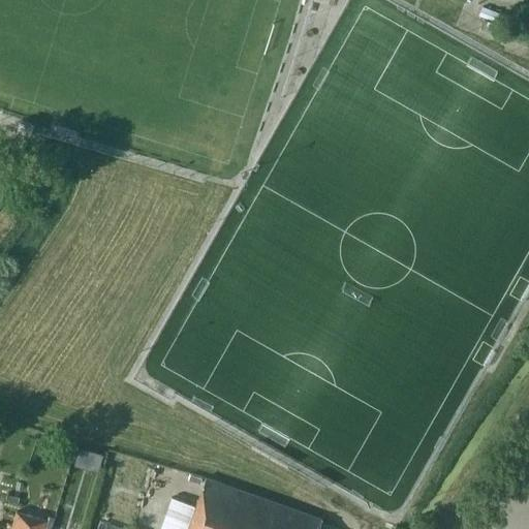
[(501,13),(483,7),(479,17),(498,23),(499,23),(502,13),(501,13)]
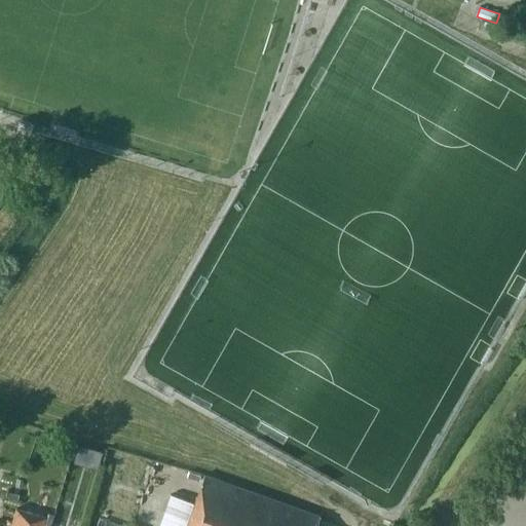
[(104,452),(79,445),(74,463),(98,471),(104,452)]
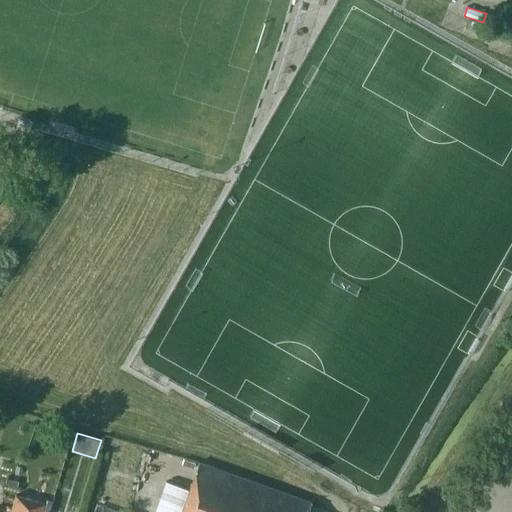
[(308,511),(312,503),(199,462),(181,511),(308,511)]
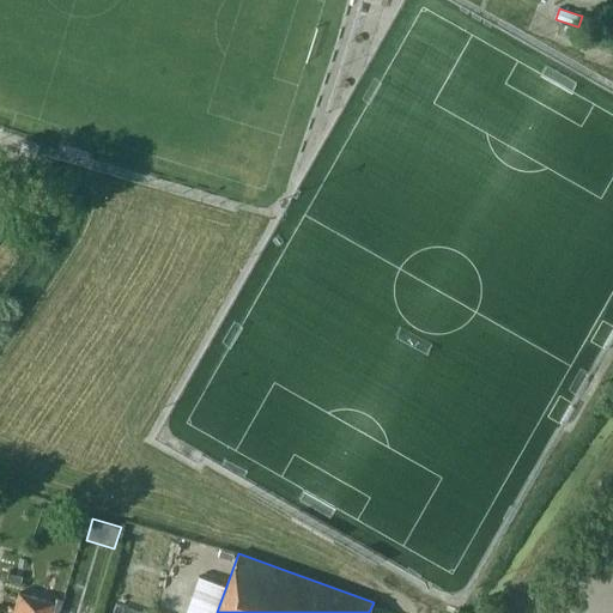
[(52,612),(55,602),(19,593),(13,612),(52,612)]
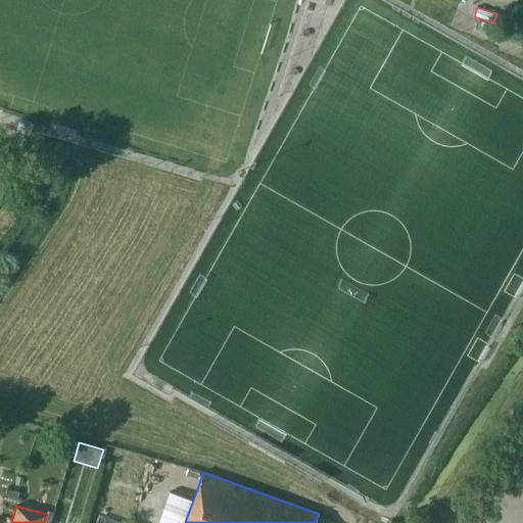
[(47,514),(44,522),(50,522),(54,512),(48,510),(47,514)]
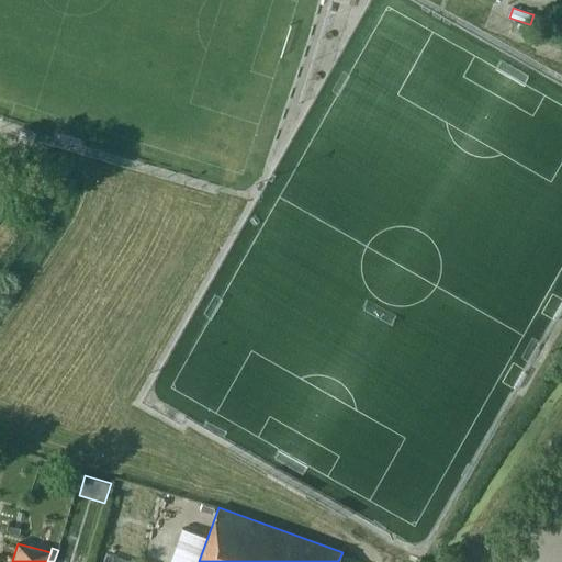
[(107,561),(134,561),(135,560),(111,551),(107,561)]
